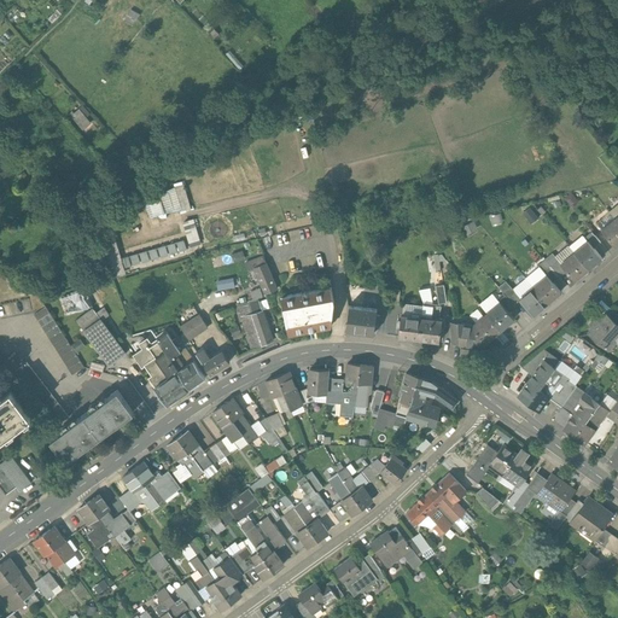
[(59,9),(47,19),(52,24),(64,13),(59,9)]
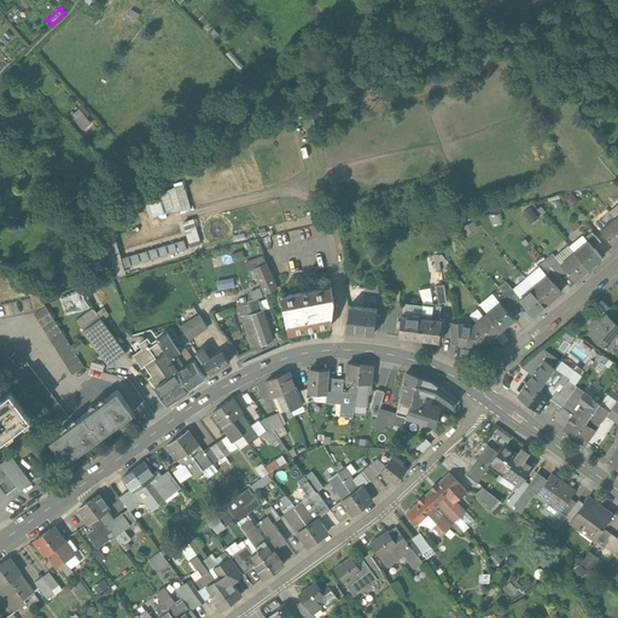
[(71,115),(82,129),(92,122),(80,108),(71,115)]
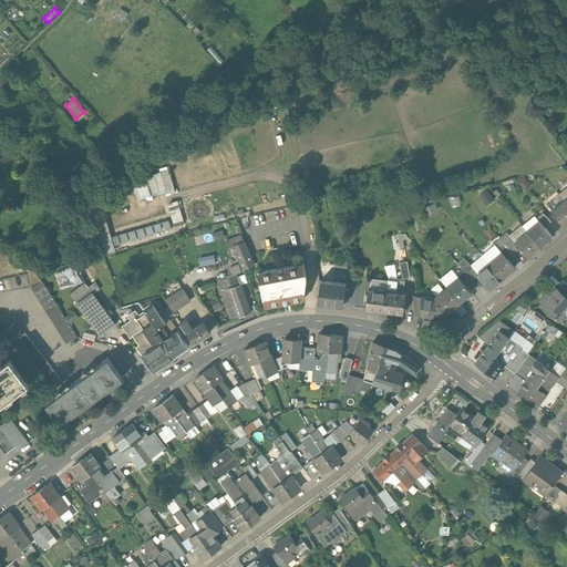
[(161,166),(165,193),(175,192),(171,164),(161,166)]
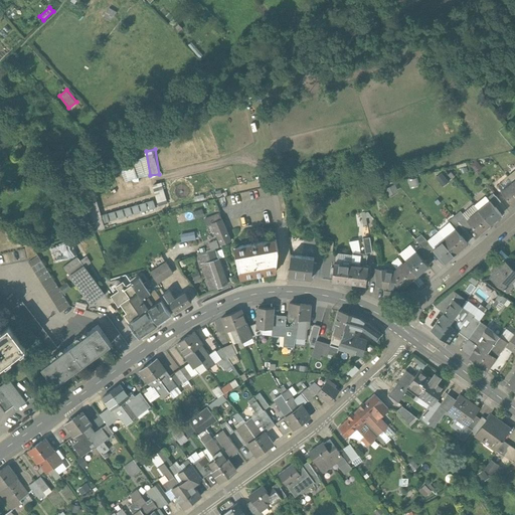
[(158,201),(168,198),(163,180),(153,183),(158,201)]
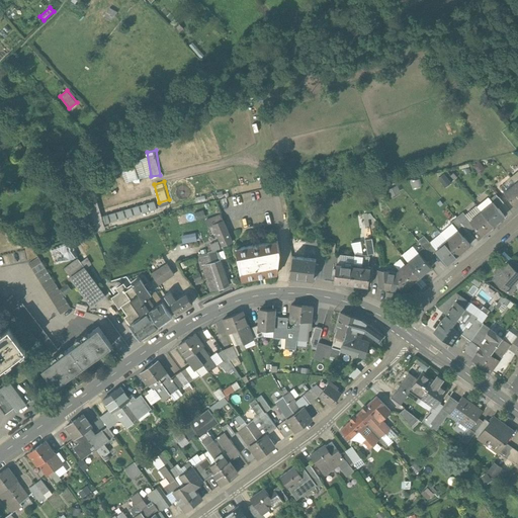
[(517,187),(516,184),(505,193),(516,207),(517,204),(517,187)]
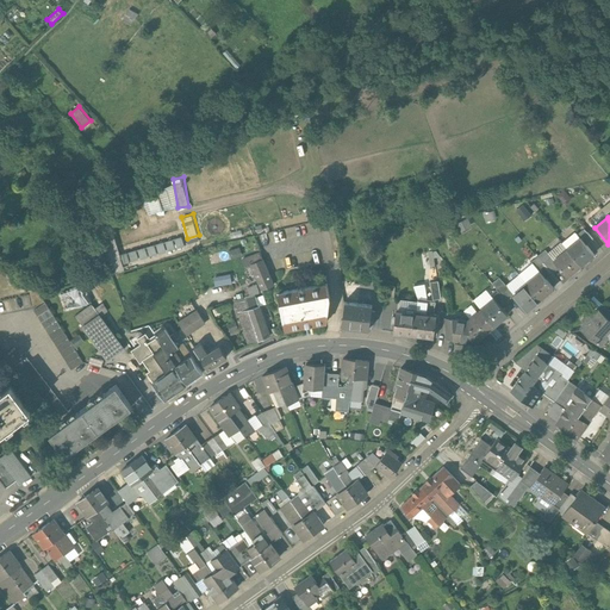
[(592,241),(584,230),(577,236),(580,240),(585,247),(592,241)]
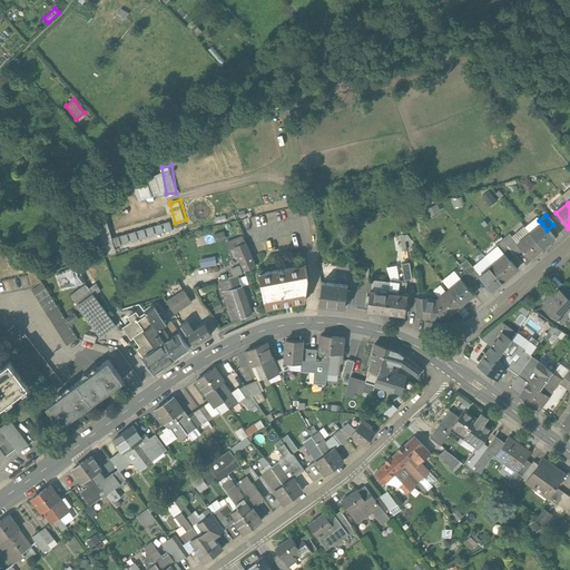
[(116,246),(173,229),(170,219),(112,236),(116,246)]
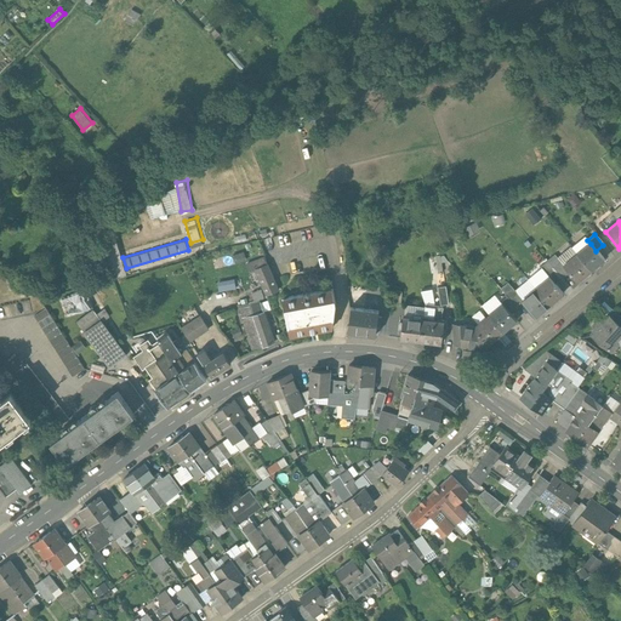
[(591,244),(577,255),(591,272),(604,260),(596,251),(591,244)]
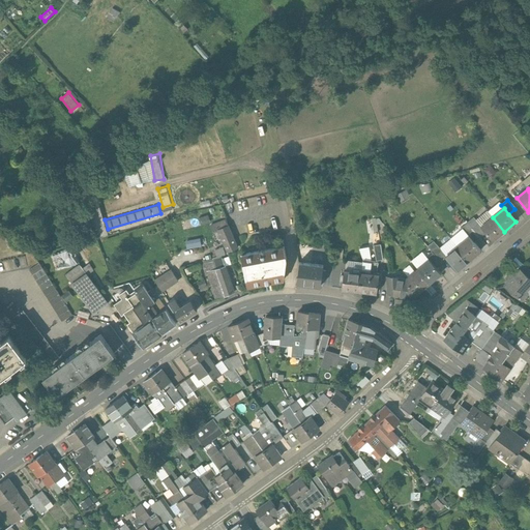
[(493,217),(481,228),(486,233),(493,241),(504,232),(493,217)]
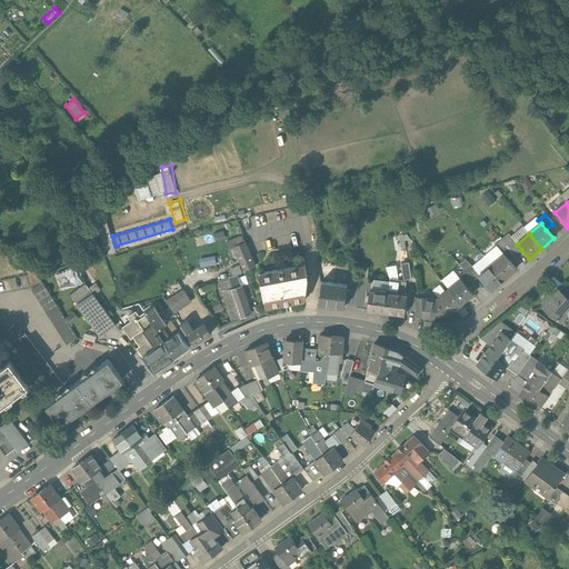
[(255,267),(241,236),(227,242),(229,249),(235,247),(245,271),(255,267)]
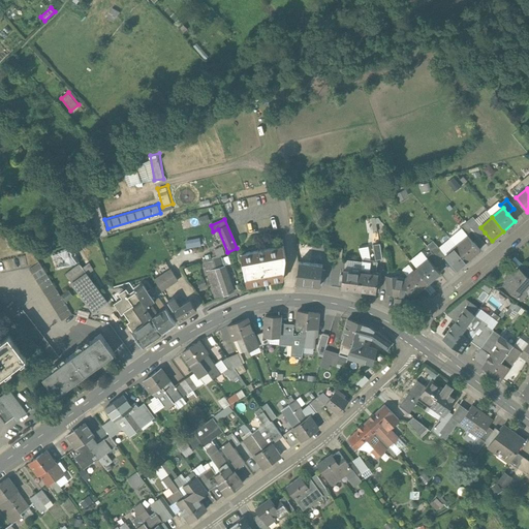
[(480,227),(477,224),(471,229),(478,238),(485,232),(480,227)]
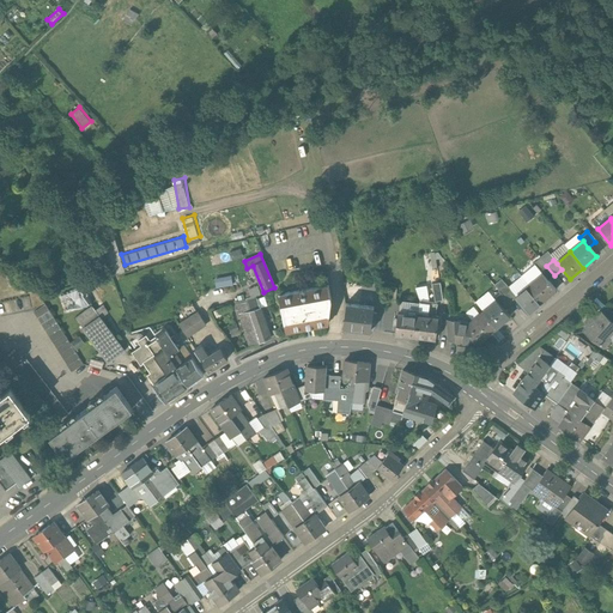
[(554,275),(546,266),(540,271),(542,274),(548,281),(554,275)]
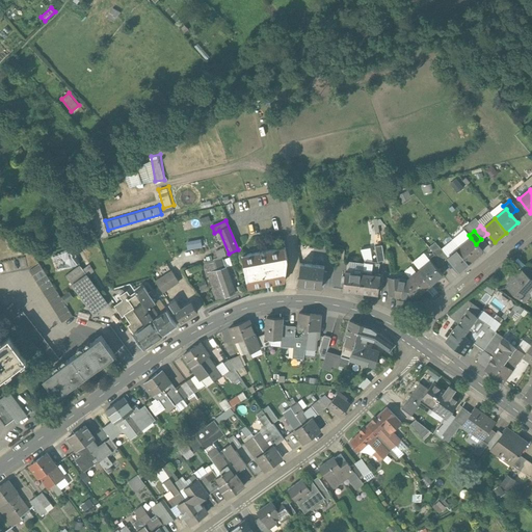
[(187,239),(188,248),(203,247),(202,238),(187,239)]
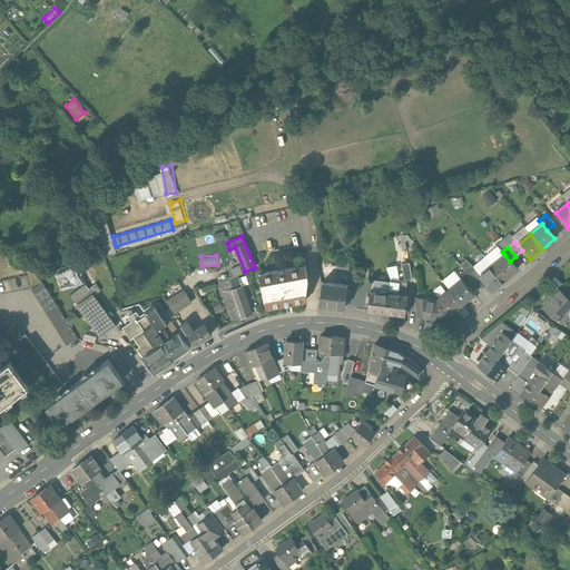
[(504,255),(492,265),(504,281),(517,269),(510,262),(504,255)]
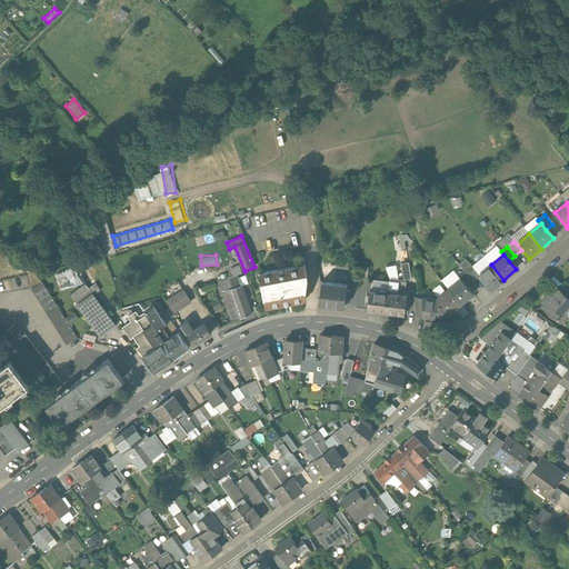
[(305,265),(259,273),(266,309),(305,301),(307,278),(305,265)]
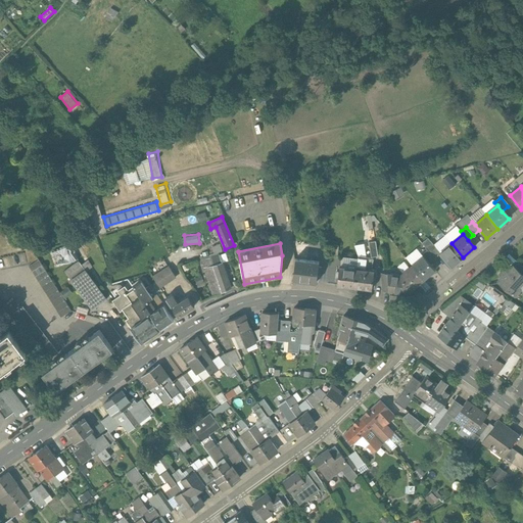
[(452,243),(440,253),(452,267),(463,257),(452,243)]
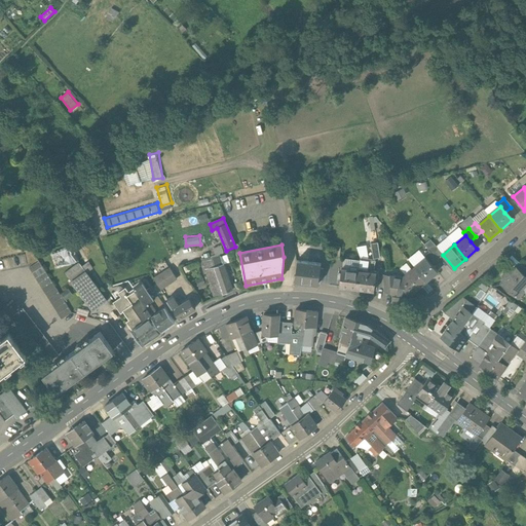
[(443,255),(436,246),(429,251),(437,260),(443,255)]
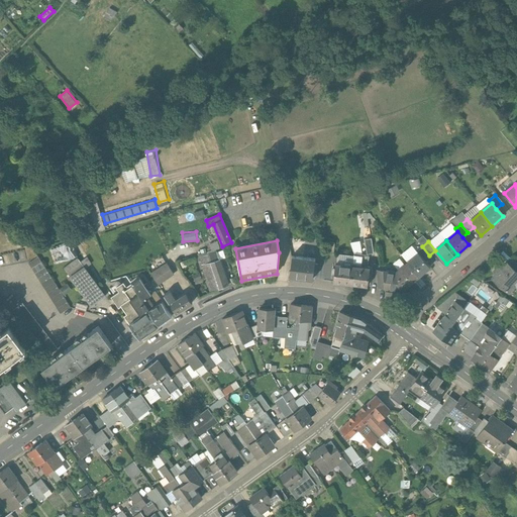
[(216,242),(208,246),(211,251),(219,249),(216,242)]
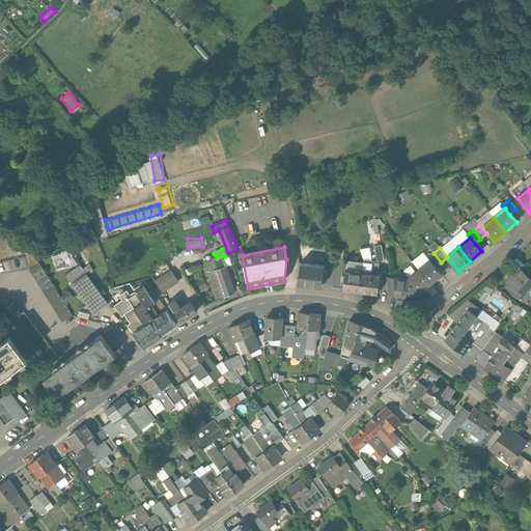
[(223,259),(214,262),(216,269),(225,298),(234,294),(223,259)]
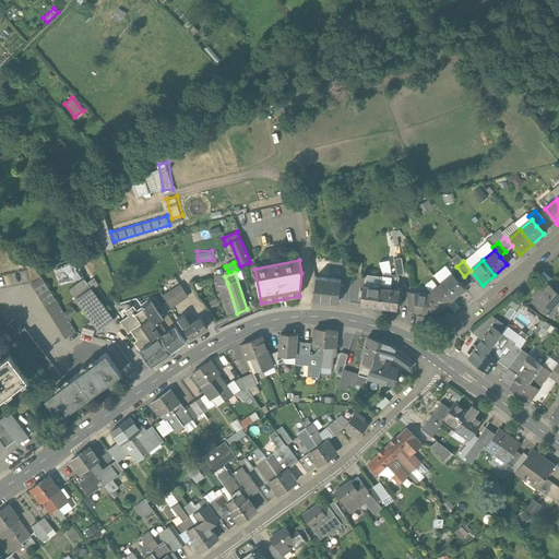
[(452,274),(440,284),(452,299),(465,288),(452,274)]
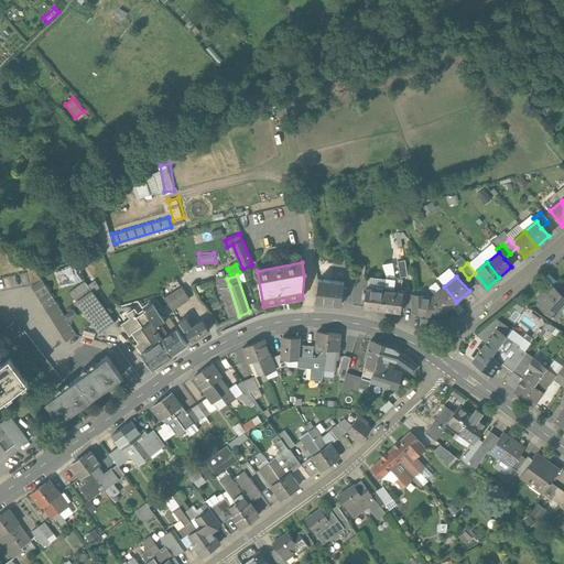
[(402,280),(386,278),(384,290),(401,292),(402,280)]
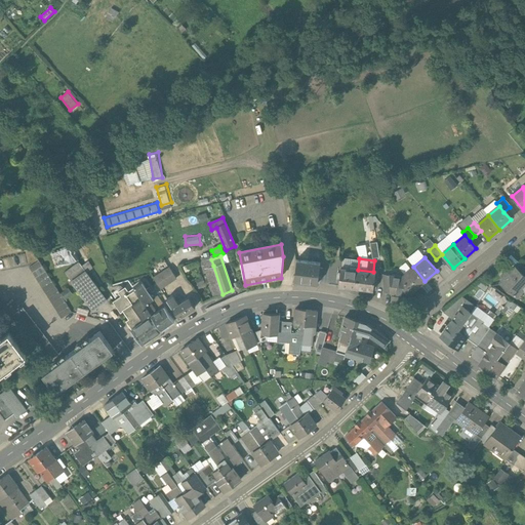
[(211,259),(202,261),(203,265),(204,267),(207,278),(205,279),(206,282),(208,281),(213,297),(223,294),(213,266),(211,259)]
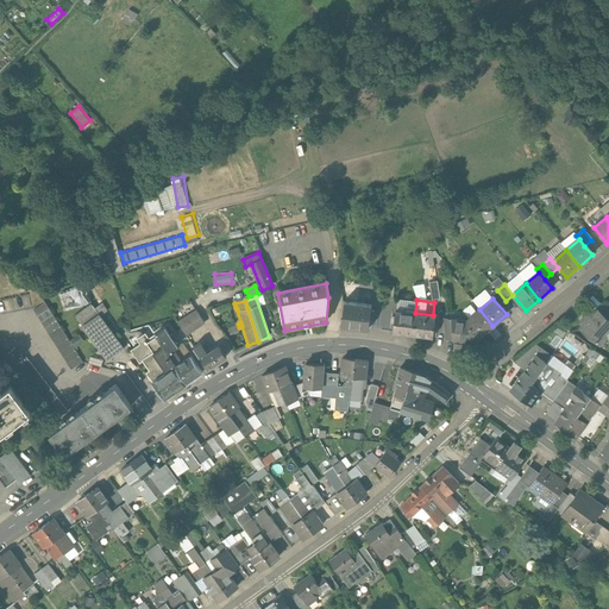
[(371,306),(344,302),(340,326),(368,330),(371,306)]
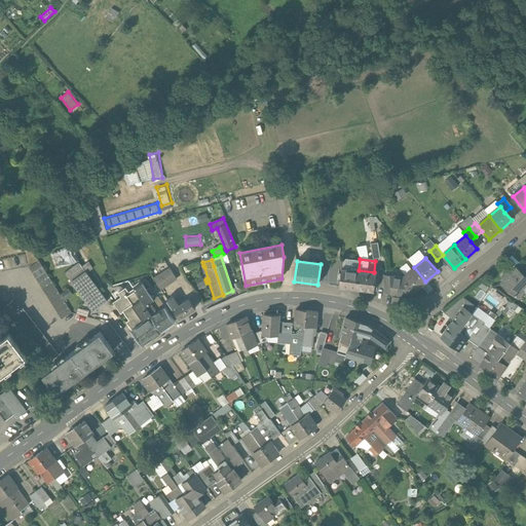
[(71,314),(39,262),(29,268),(61,321),(71,314)]
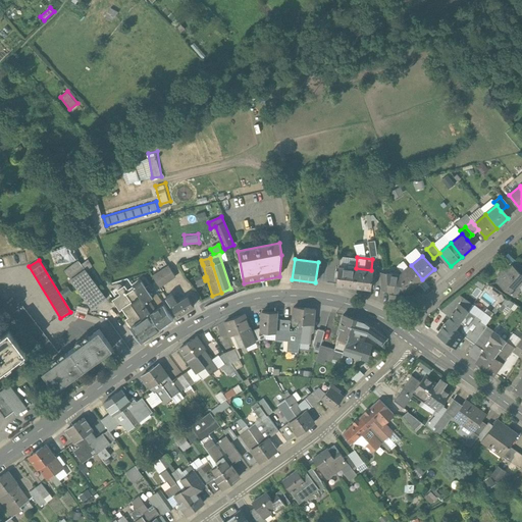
[(521,272),(521,266),(515,261),(511,266),(520,274),(521,272)]
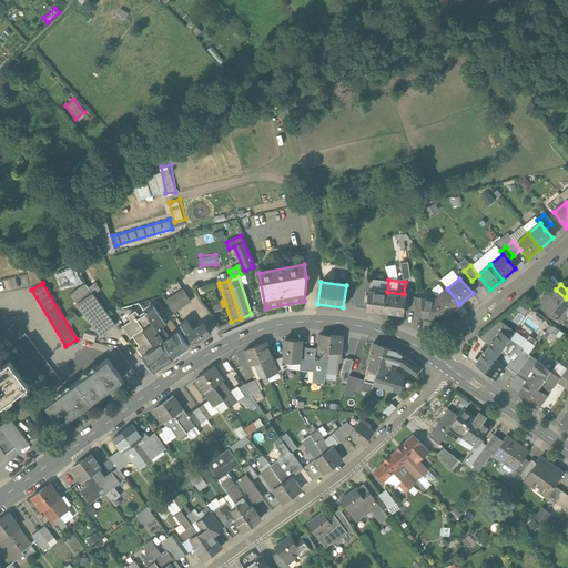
[(447,288),(435,298),(448,314),(459,304),(447,288)]
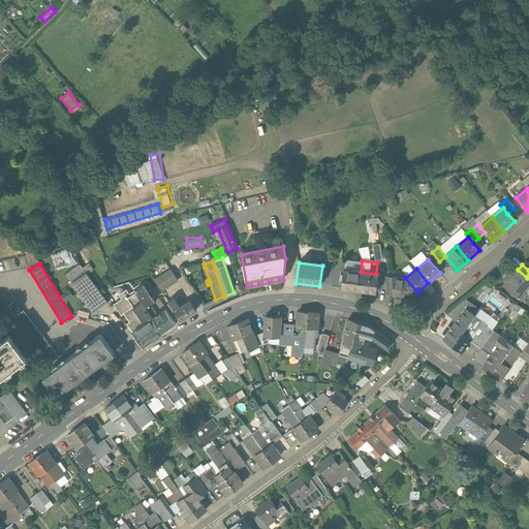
[(361,272),(343,270),(341,289),(359,291),(361,272)]
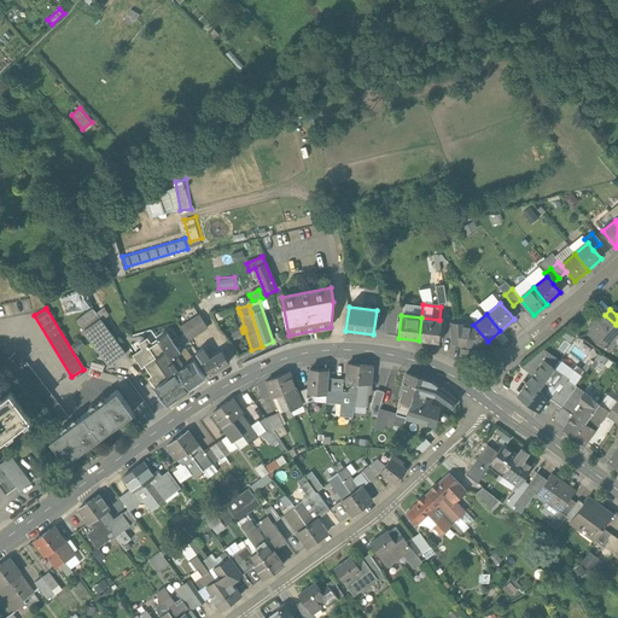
[(605,315),(588,333),(606,349),(617,334),(617,326),(616,325),(605,315)]
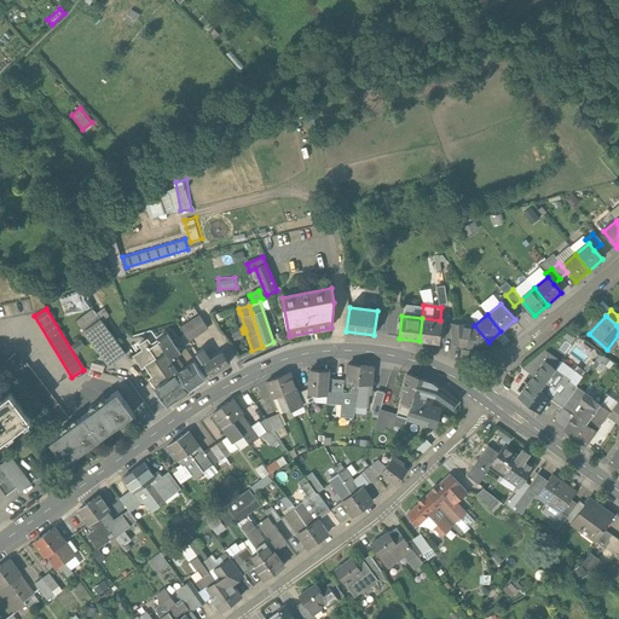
[(200,317),(180,329),(189,342),(208,329),(200,317)]
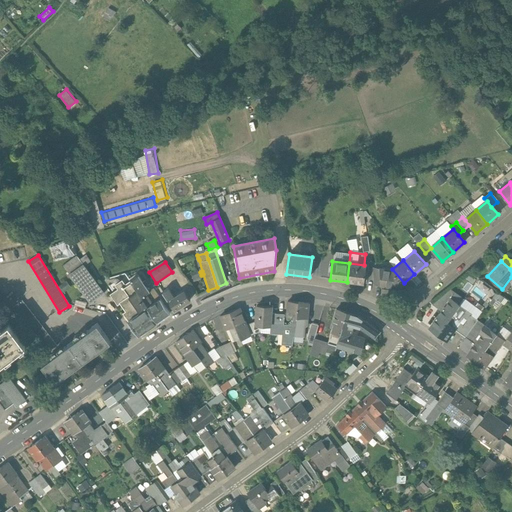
[(364,265),(349,263),(347,282),(364,284),(366,265),(364,265)]
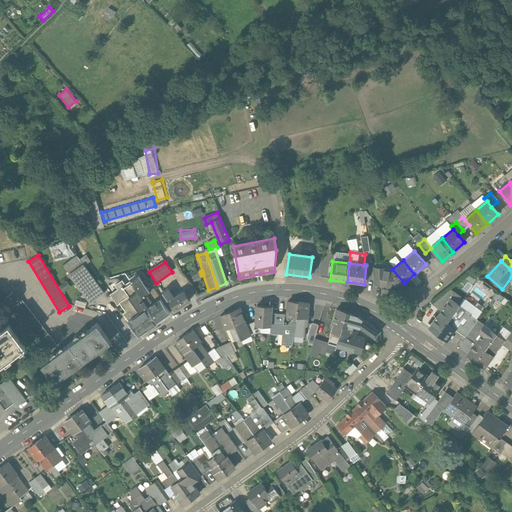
[(105,294),(83,265),(69,275),(91,304),(105,294)]
